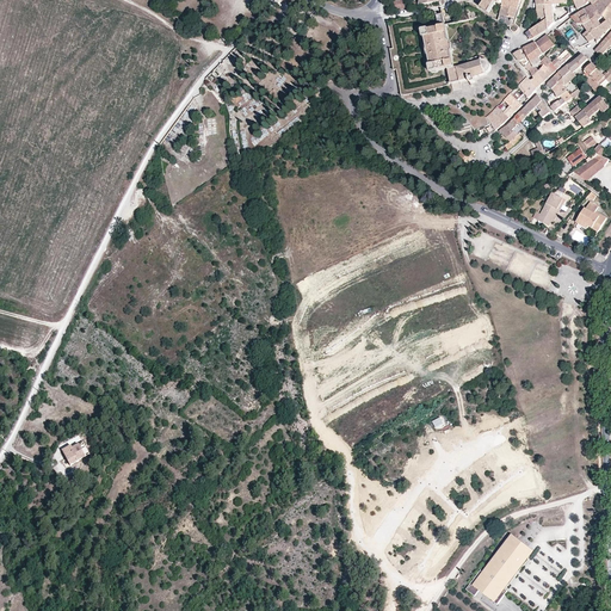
[(499,2),(499,0),(485,0),(481,5),(488,11),(492,7),(495,1),(498,2),(499,2)]
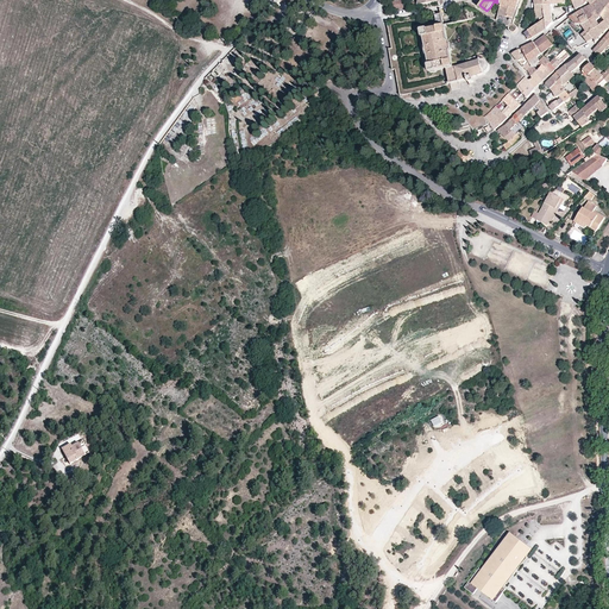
[(512,23),(513,23),(520,0),(501,0),(501,5),(498,13),(508,16),(508,24),(509,24),(510,23),(512,23)]
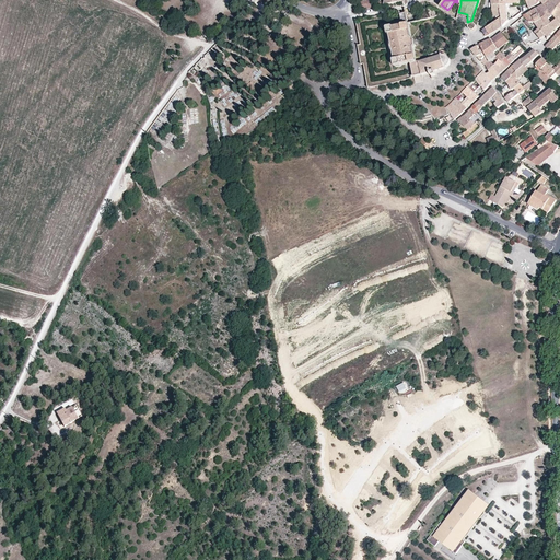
[(473,21),(480,0),(478,0),(471,21),(470,21),(469,21),(468,22),(467,24),(467,25),(468,27),(469,28),(470,28),(473,28),(474,28),(475,27),(476,26),(476,24),(476,23),(475,22),(473,21)]
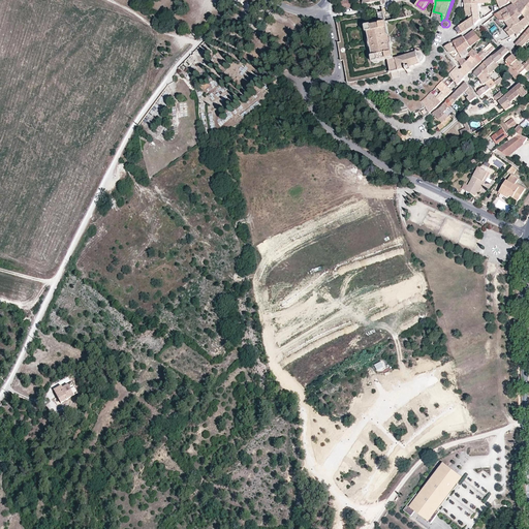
[(468,13),(469,19),(474,16),(473,0),(464,0),(465,5),(465,8),(465,10),(465,14),(468,13)]
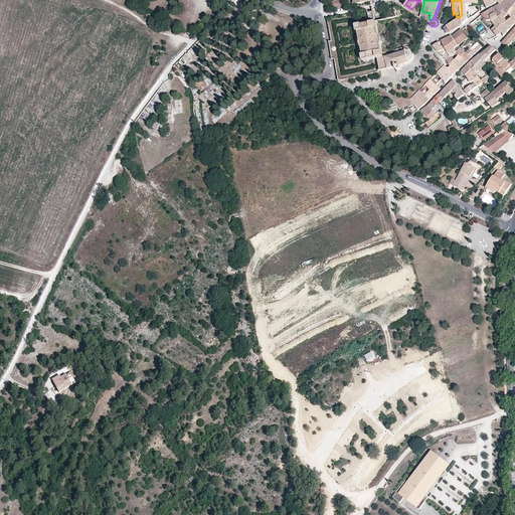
[(471,3),(479,2),(478,0),(461,0),(462,15),(462,24),(463,23),(467,19),(468,19),(467,3),(471,3)]
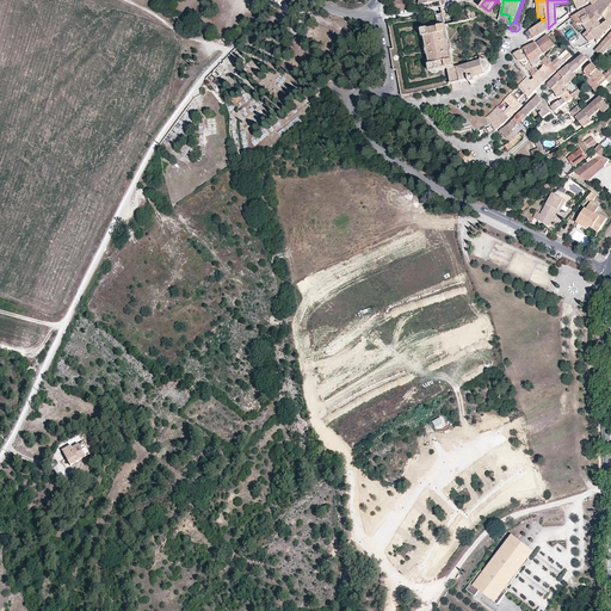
[(610,0),(599,0),(599,1),(609,11),(610,8),(610,0)]
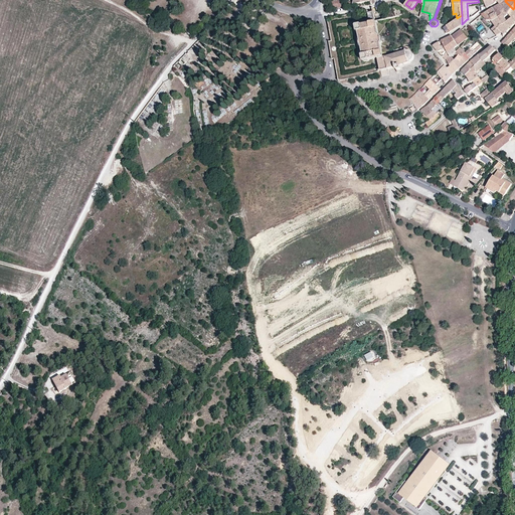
[(514,17),(514,7),(513,9),(505,1),(500,5),(510,14),(514,18),(514,17)]
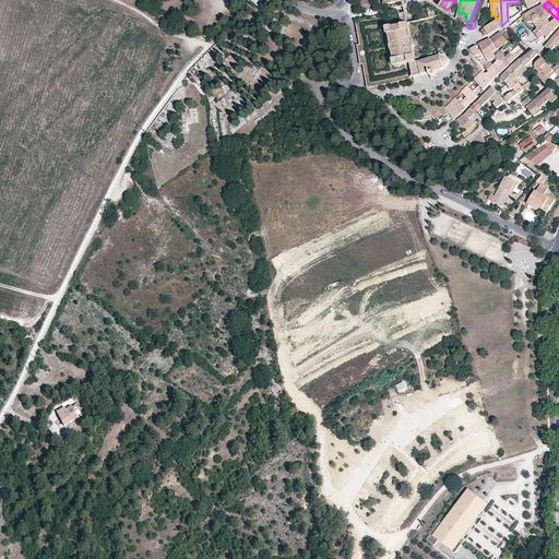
[(368,2),(354,6),(353,12),(356,12),(366,10),(370,9),(369,6),(368,2)]
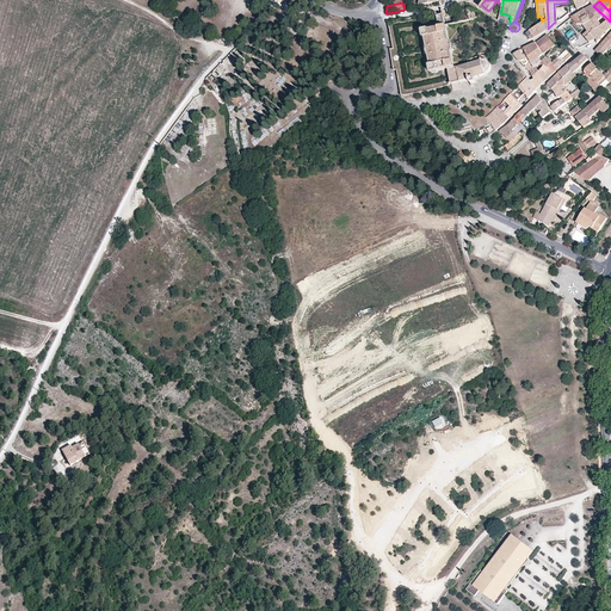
[(600,31),(605,26),(600,22),(605,17),(593,6),(585,11),(592,23),(593,24),(600,31)]
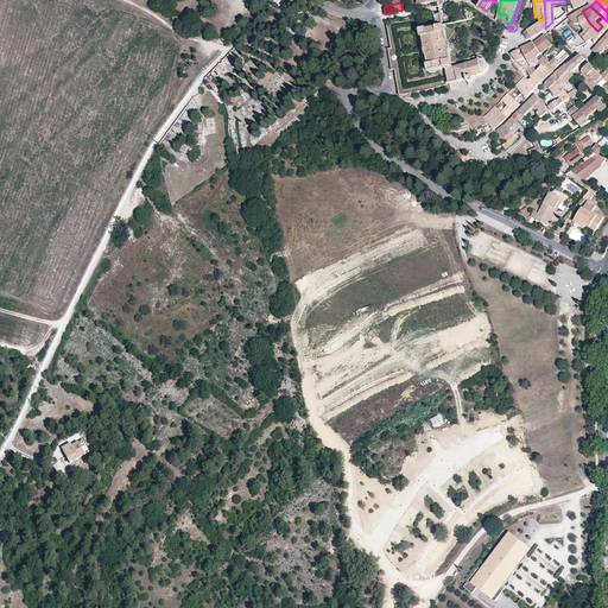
[(458,23),(488,16),(476,11),(473,8),(469,8),(468,8),(456,11),(458,23)]
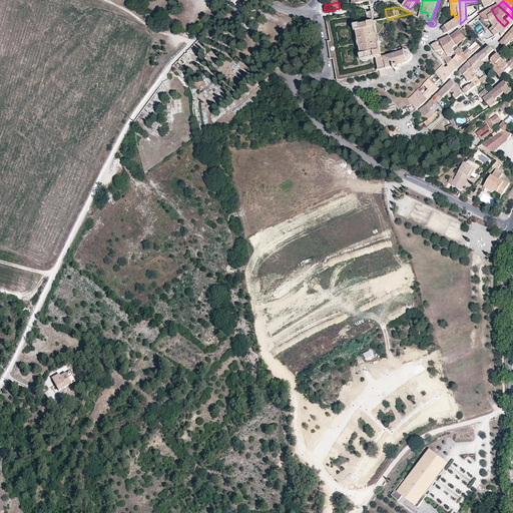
[(379,71),(387,69),(384,57),(382,57),(379,45),(381,42),(379,37),(377,35),(374,22),(371,11),(370,9),(369,9),(370,13),(368,14),(366,14),(368,24),(368,25),(361,26),(360,26),(360,25),(355,27),(354,28),(354,30),(355,33),(356,33),(357,34),(358,41),(360,48),(361,55),(361,56),(361,57),(362,62),(363,62),(363,63),(368,61),(368,60),(375,58),(377,59),(379,71)]
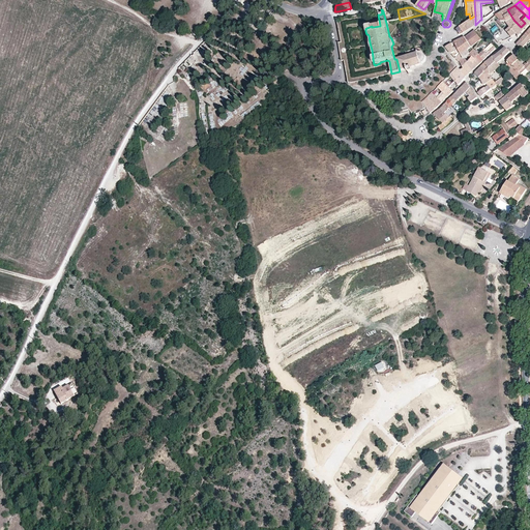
[(507,23),(513,20),(507,9),(500,13),(496,16),(501,23),(507,23)]
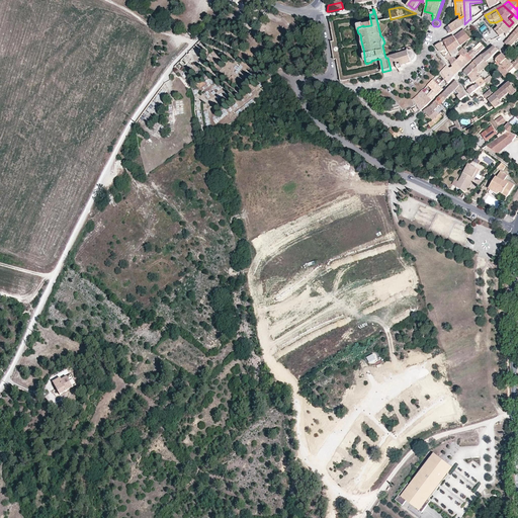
[(423,13),(423,15),(428,17),(429,21),(430,21),(432,20),(432,13),(424,11),(423,13)]
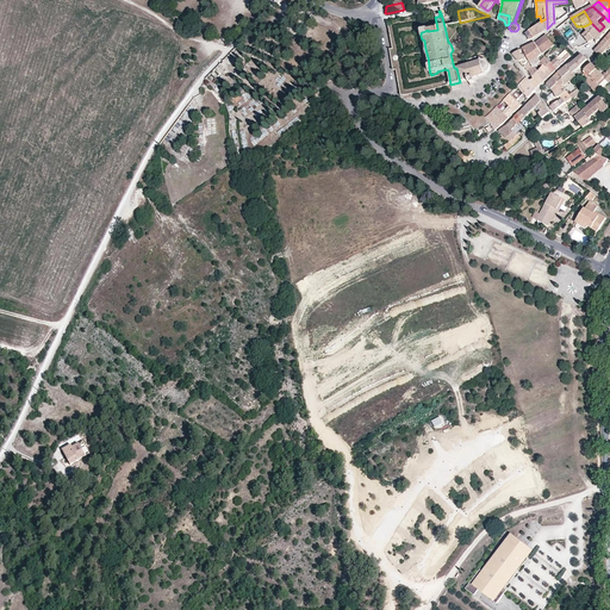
[(547,18),(541,22),(527,30),(524,31),(529,37),(533,37),(545,30),(547,29),(547,18)]
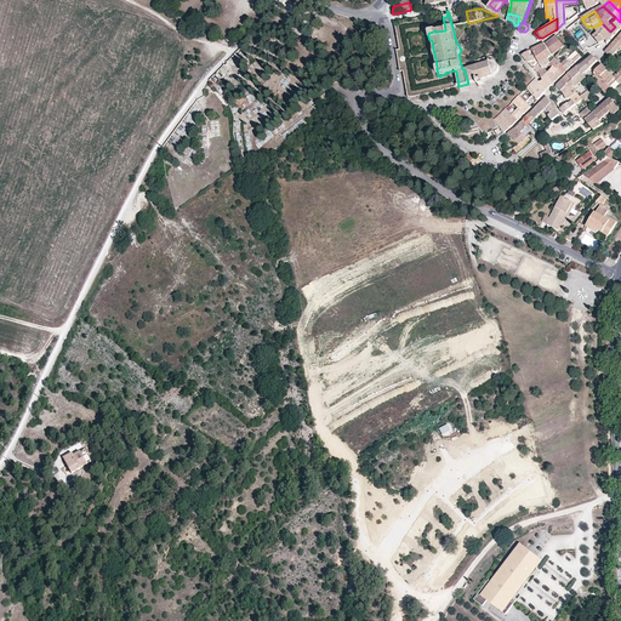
[(620,29),(620,23),(620,22),(615,27),(610,32),(603,24),(602,23),(594,27),(599,33),(596,36),(600,43),(605,40),(608,41),(607,43),(608,44),(613,39),(619,33),(620,29)]
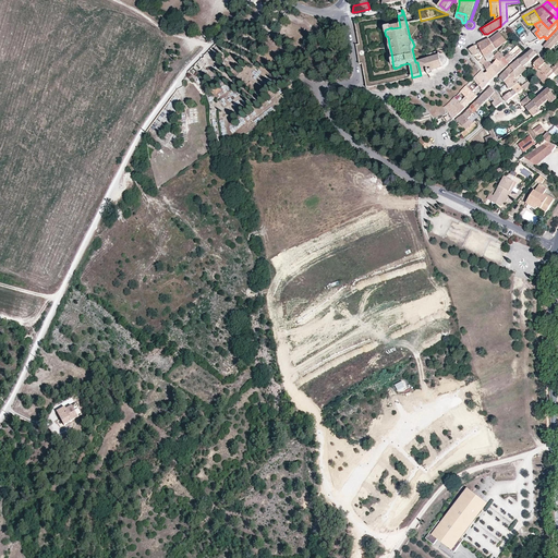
[(480,47),(483,51),(485,56),(488,60),(494,55),(492,51),(507,41),(499,32),(489,38),(488,38),(477,44),(480,47)]
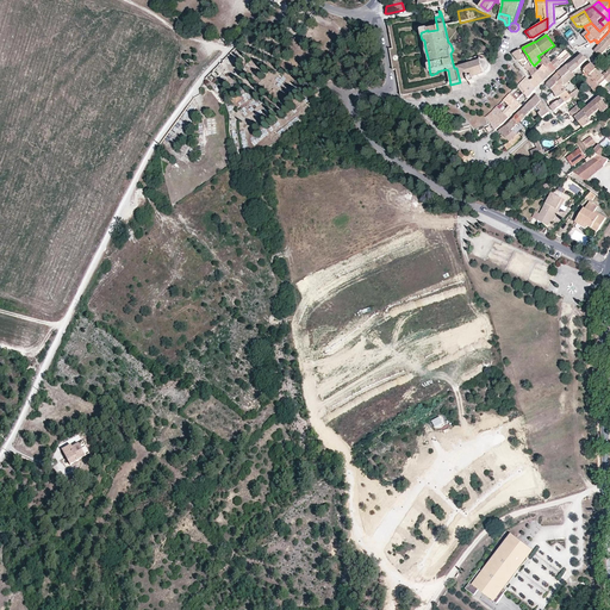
[(609,45),(609,41),(608,38),(596,50),(602,55),(605,51),(607,51),(609,47),(609,45)]
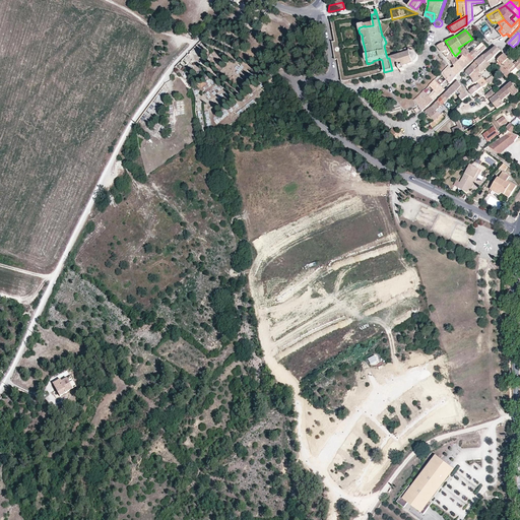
[(447,49),(445,46),(443,42),(440,43),(436,45),(442,51),(446,56),(451,52),(447,49)]
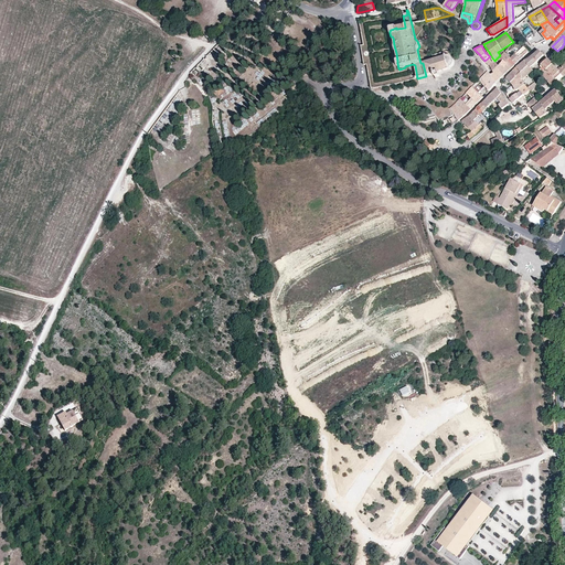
[(526,45),(519,54),(522,57),(530,50),(526,45)]
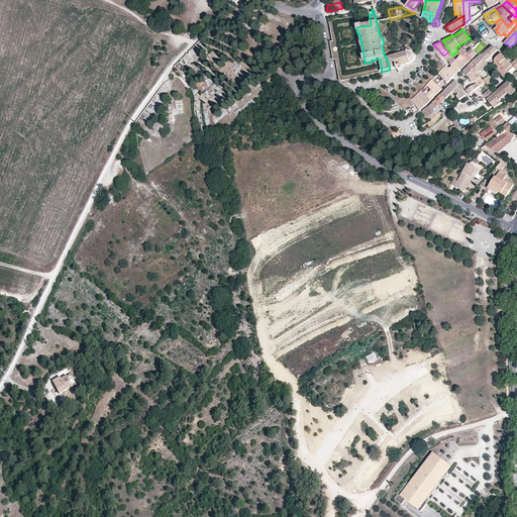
[(387,58),(390,70),(392,70),(392,69),(394,68),(396,68),(398,70),(400,73),(401,72),(400,70),(403,69),(403,70),(410,66),(411,65),(412,63),(412,62),(413,61),(414,59),(415,58),(415,56),(418,53),(411,44),(395,50),(396,55),(395,55),(394,55),(393,56),(388,57),(387,58)]
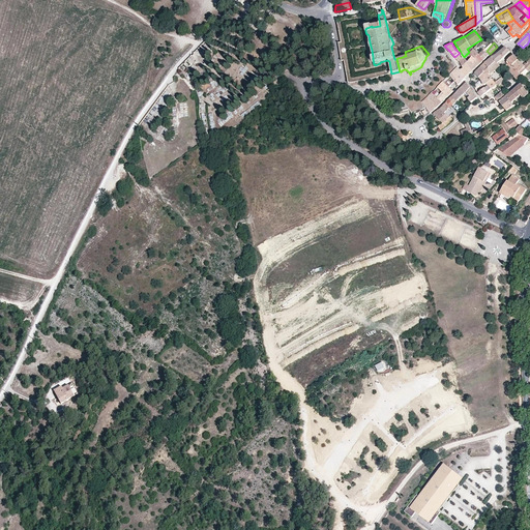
[(470,51),(472,54),(481,62),(487,57),(488,57),(489,55),(490,54),(487,51),(486,50),(481,54),(474,47),(470,51)]
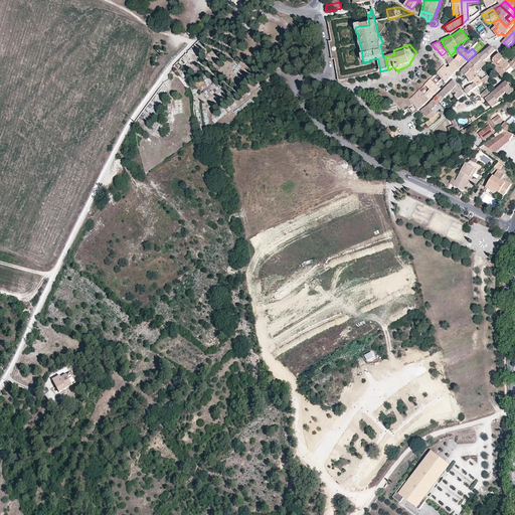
[(493,45),(485,51),(483,53),(486,58),(487,58),(491,56),(492,53),(497,49),(493,45)]
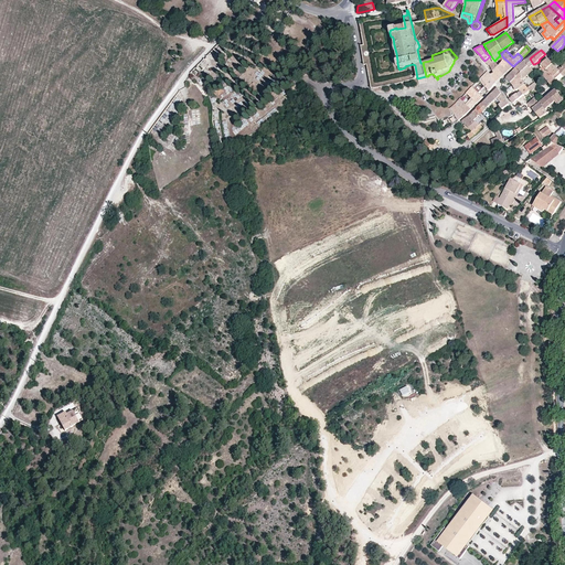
[(490,56),(484,61),(488,62),(490,64),(492,68),(492,70),(493,71),(499,77),(504,74),(504,73),(497,63),(494,61),(491,56),(490,56)]
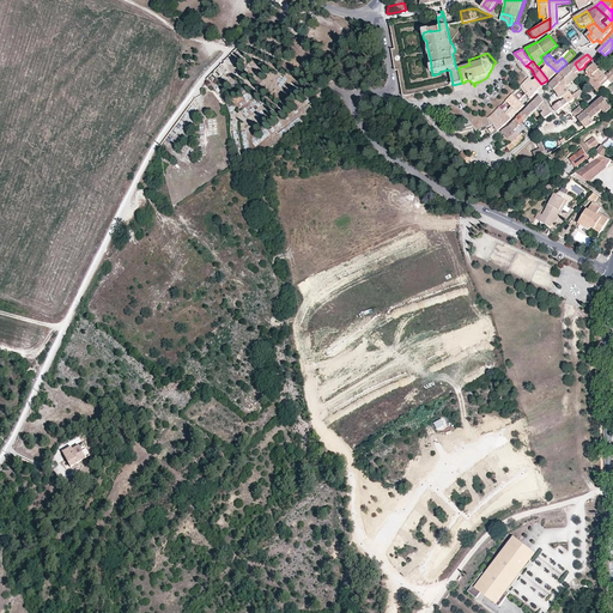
[(557,72),(546,62),(539,68),(547,79),(557,72)]
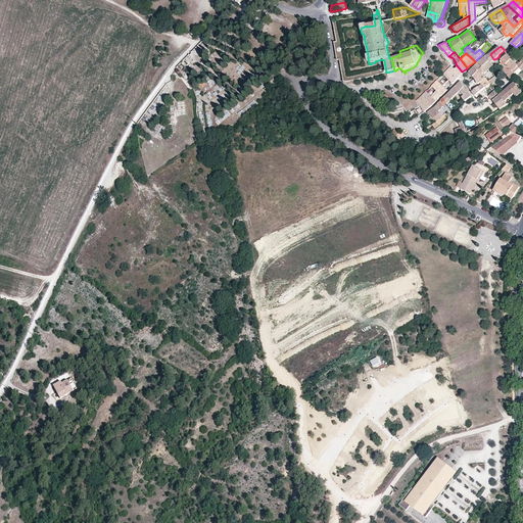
[(504,61),(502,62),(498,63),(501,65),(506,62),(513,57),(509,53),(502,58),(503,59),(504,61)]
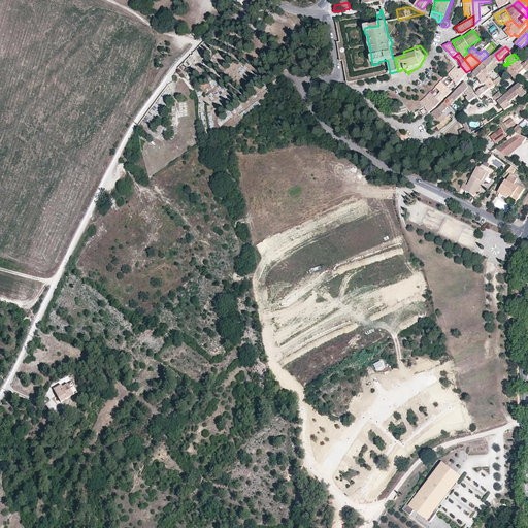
[(484,61),(488,66),(496,60),(492,56),(484,61)]
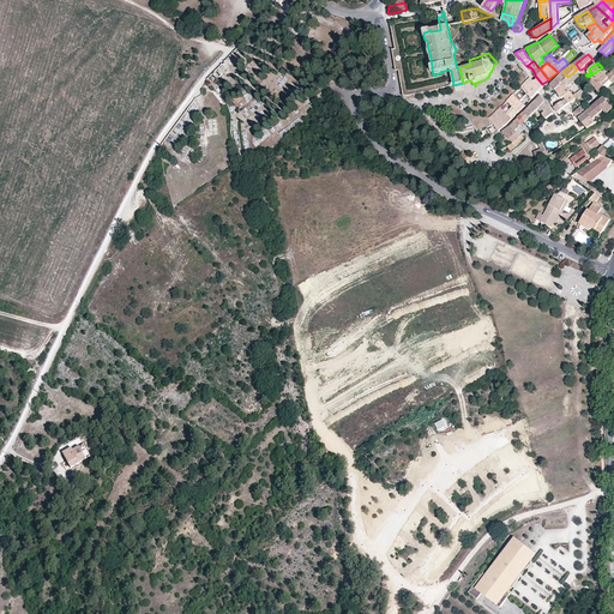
[(603,66),(602,67),(594,73),(603,84),(609,79),(613,83),(613,82),(613,67),(613,70),(613,71),(611,73),(603,66)]
